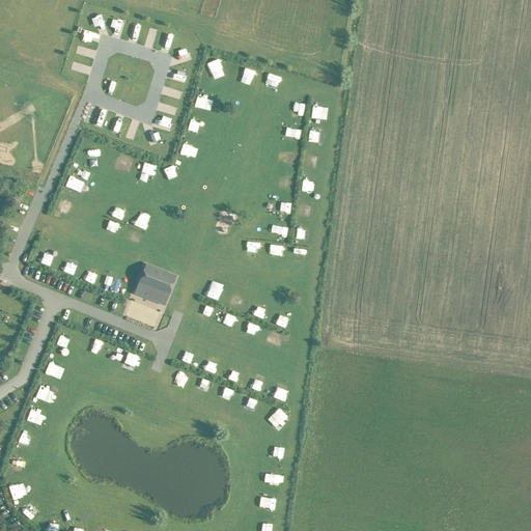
[(242,77),(251,79),(253,70),(244,67),(242,77)]
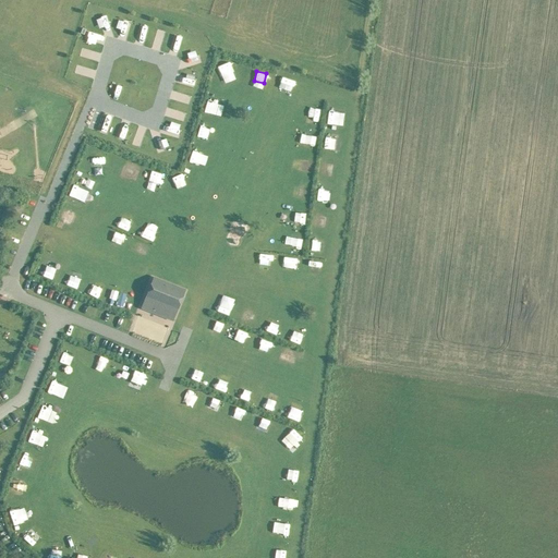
[(211,84),(222,86),(225,76),(214,73),(211,84)]
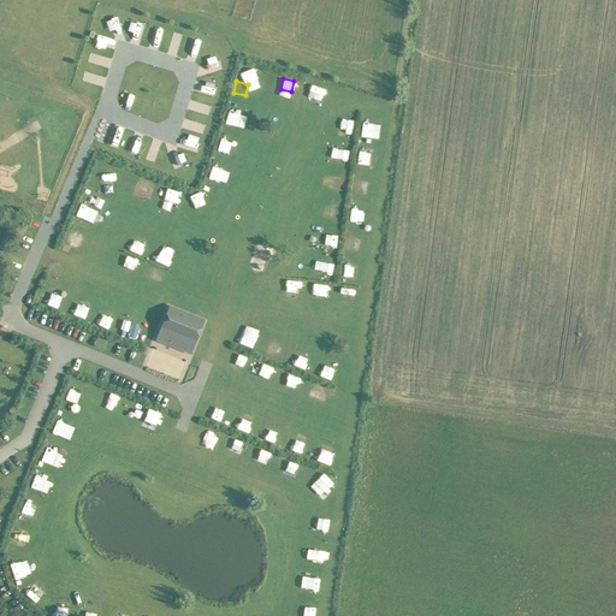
[(311,84),(308,96),(318,99),(321,87),(311,84)]
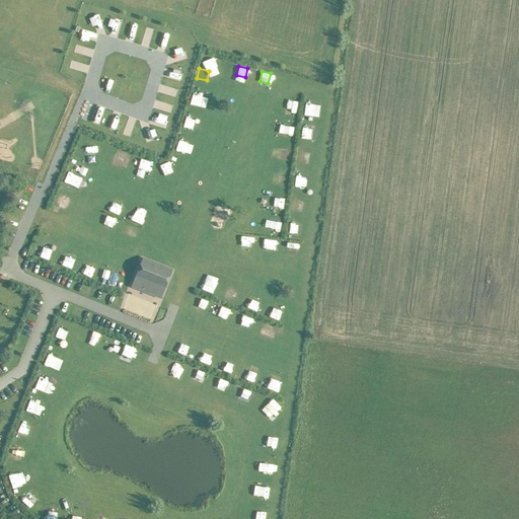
[(190,103),(199,105),(202,96),(192,93),(190,103)]
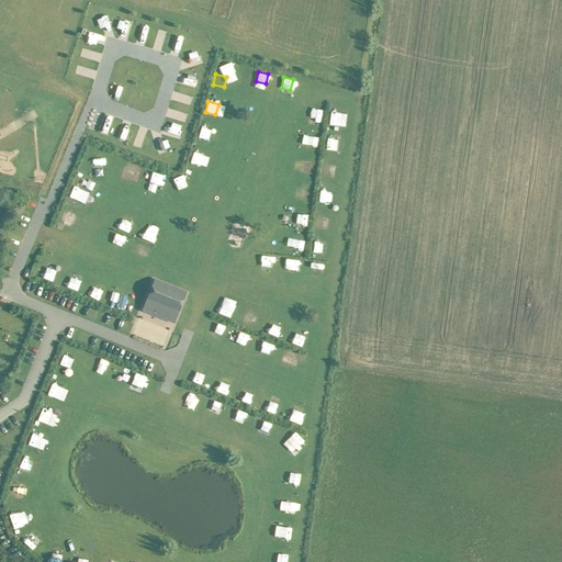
[(322,121),(322,110),(311,110),(311,121),(322,121)]
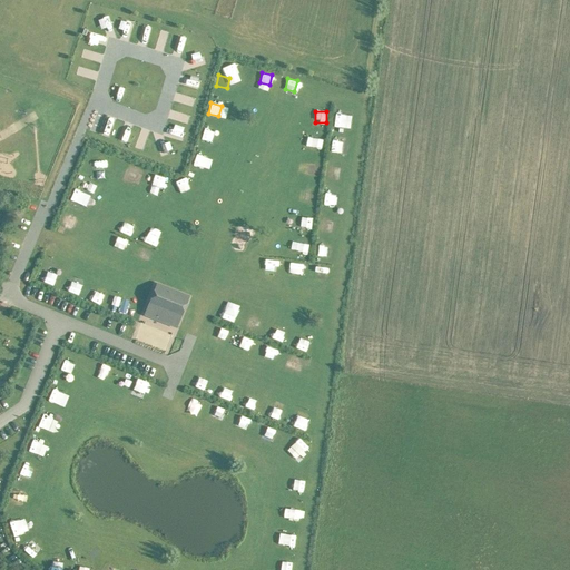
[(212,143),(214,130),(203,129),(200,140),(212,143)]
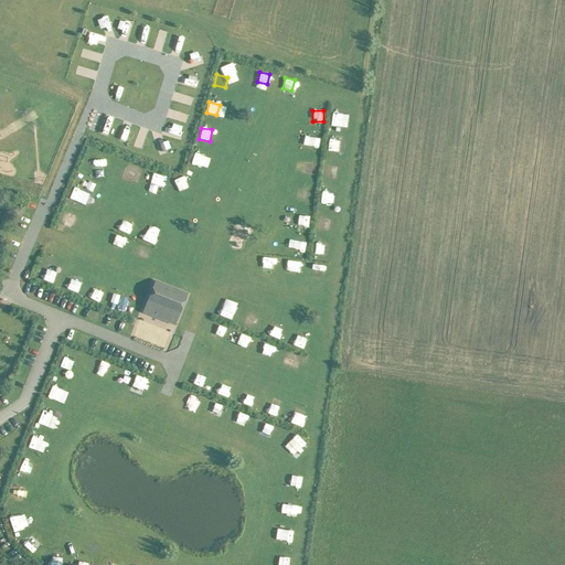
[(305,147),(319,148),(321,136),(307,135),(305,147)]
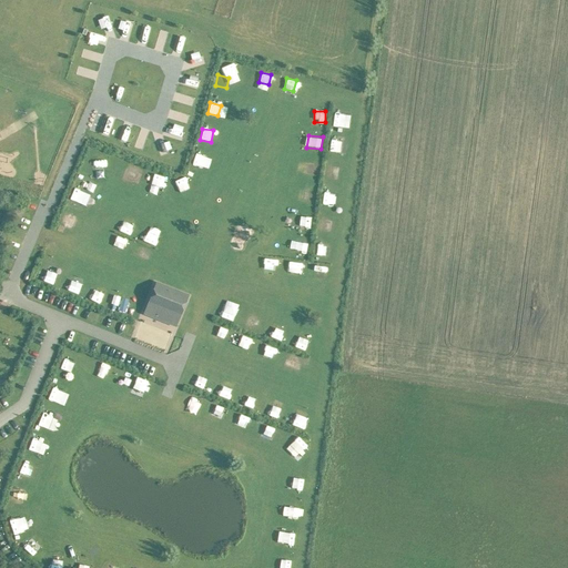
[(347,153),(347,141),(340,140),(331,140),(330,152),(347,153)]
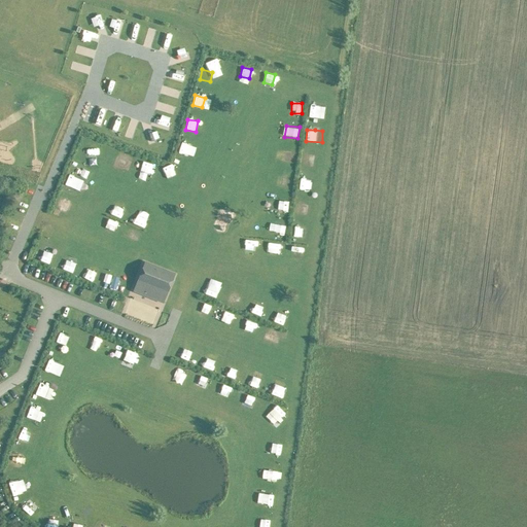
[(182,143),(180,151),(189,154),(191,146),(182,143)]
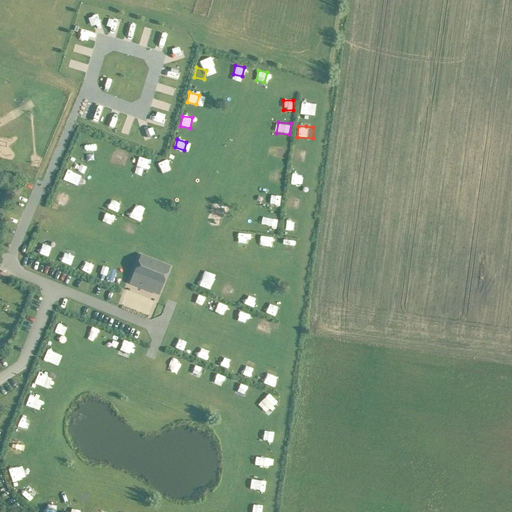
[(81,150),(90,149),(89,140),(80,141),(81,150)]
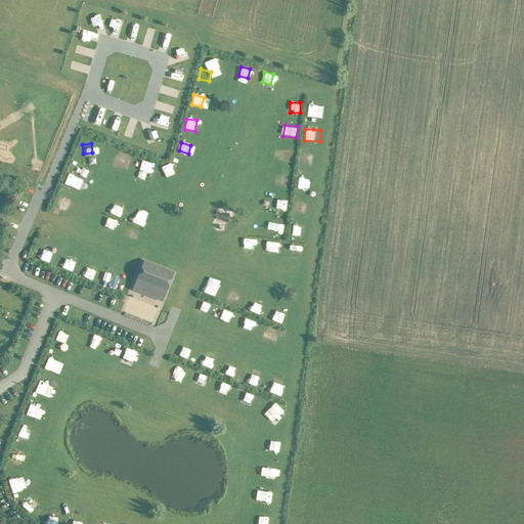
[(292,163),(294,150),(284,149),(281,161),(292,163)]
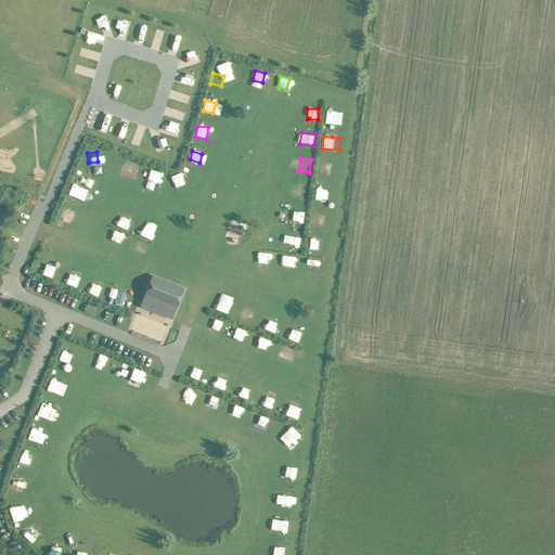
[(319,175),(331,176),(333,162),(320,160),(319,175)]
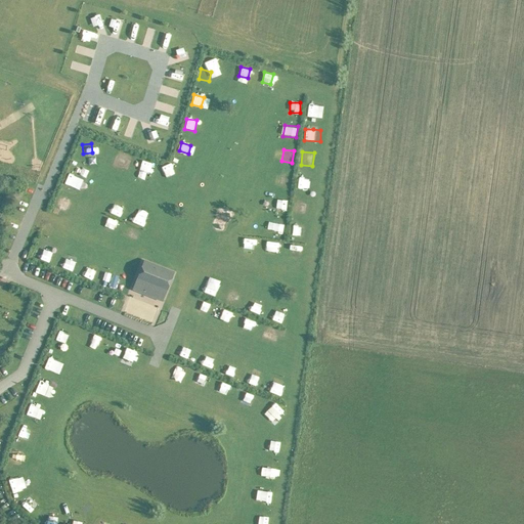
[(141,160),(138,168),(148,172),(150,163),(141,160)]
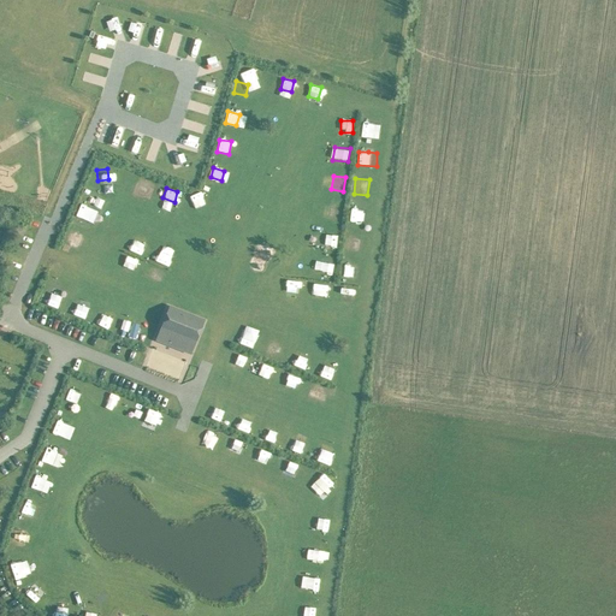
[(200,190),(188,195),(194,208),(206,203),(200,190)]
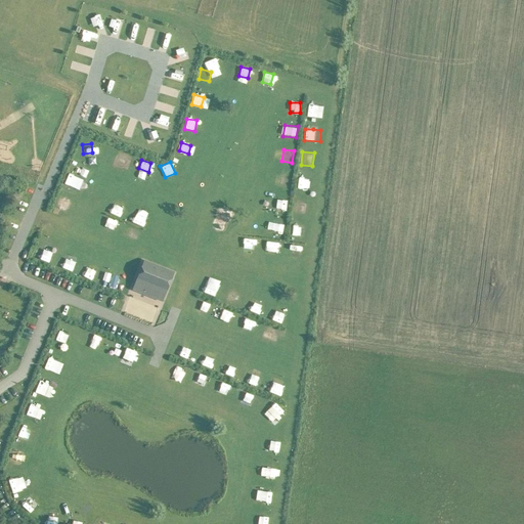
[(291,182),(291,171),(281,171),(280,181),(291,182)]
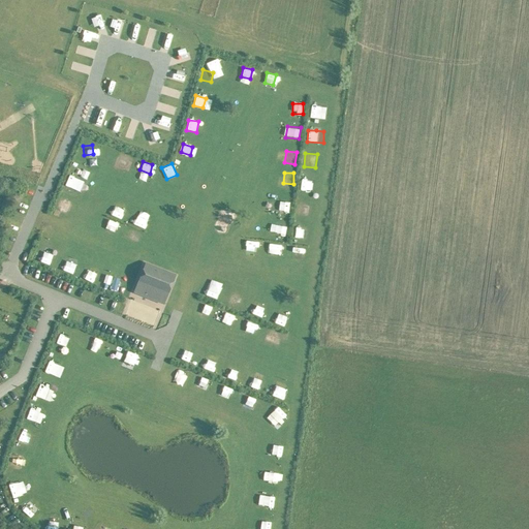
[(64,186),(76,191),(81,179),(68,175),(64,186)]
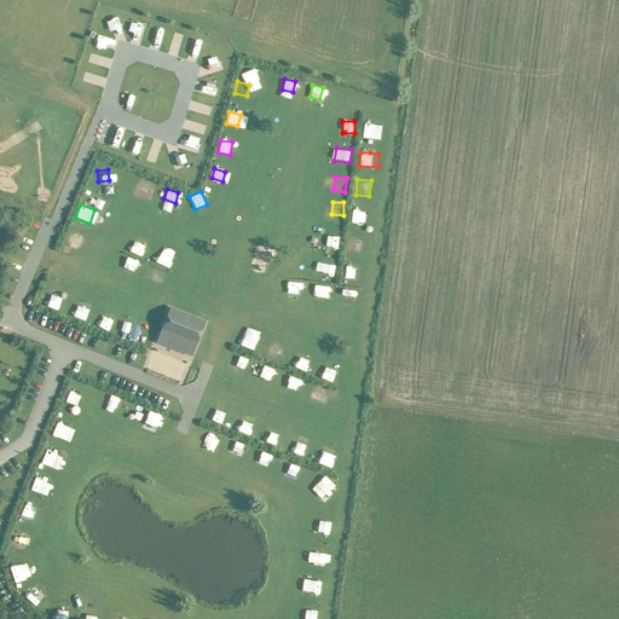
[(80,250),(85,237),(69,231),(64,244),(80,250)]
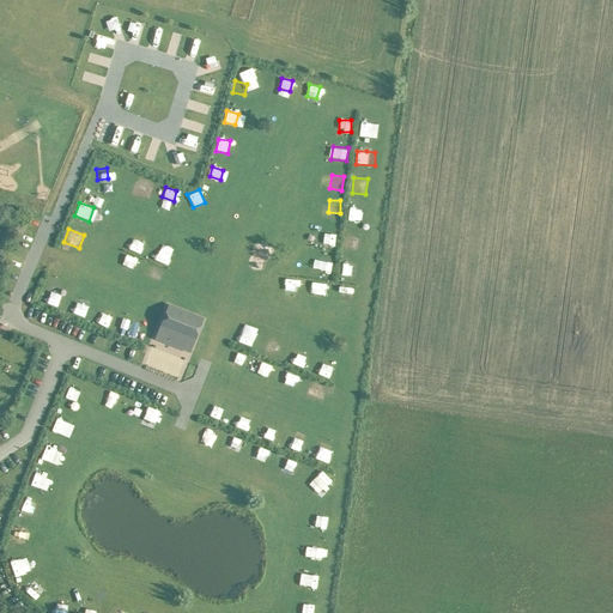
[(325,234),(325,246),(335,247),(337,234),(325,234)]
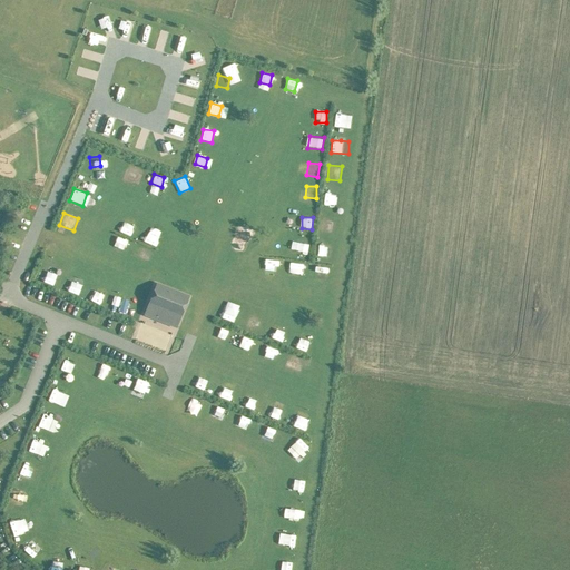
[(321,231),(337,231),(337,222),(321,220),(321,231)]
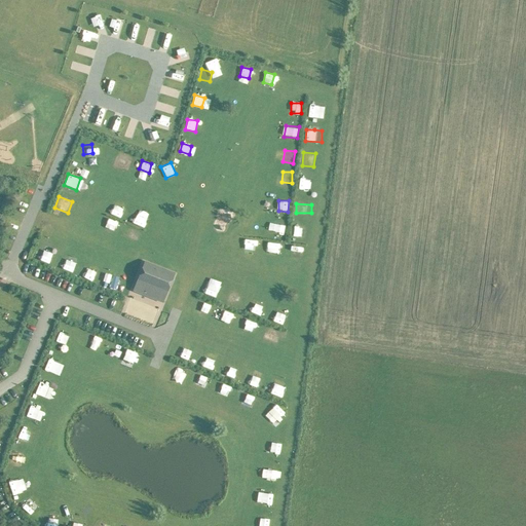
[(143,226),(149,211),(139,207),(133,223),(143,226)]
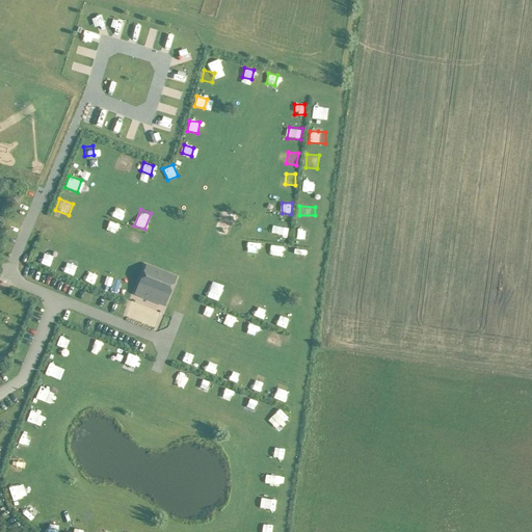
[(102,235),(112,239),(118,223),(108,219),(102,235)]
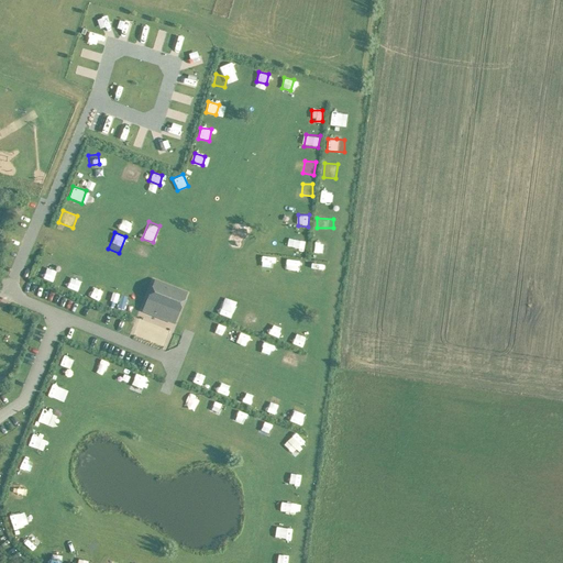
[(291,249),(302,252),(306,242),(295,239),(291,249)]
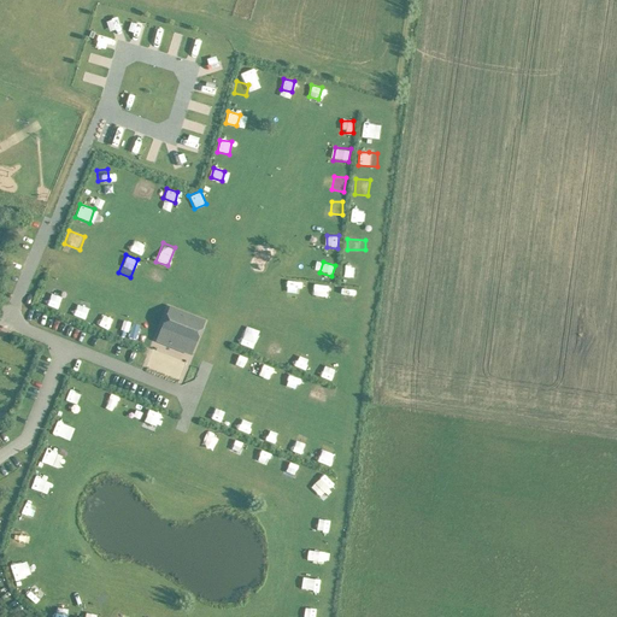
[(146,276),(158,281),(163,270),(151,265),(146,276)]
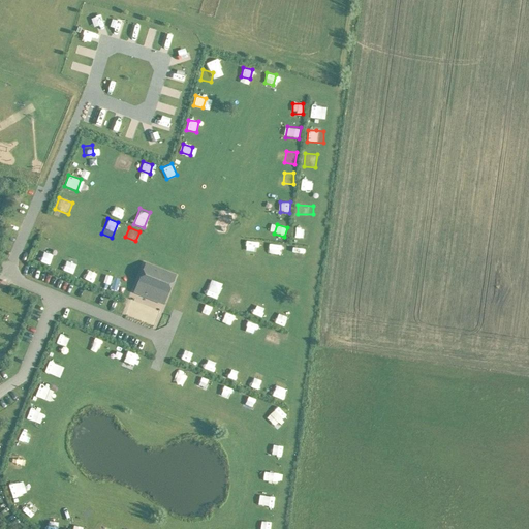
[(309,238),(309,228),(294,228),(294,237),(309,238)]
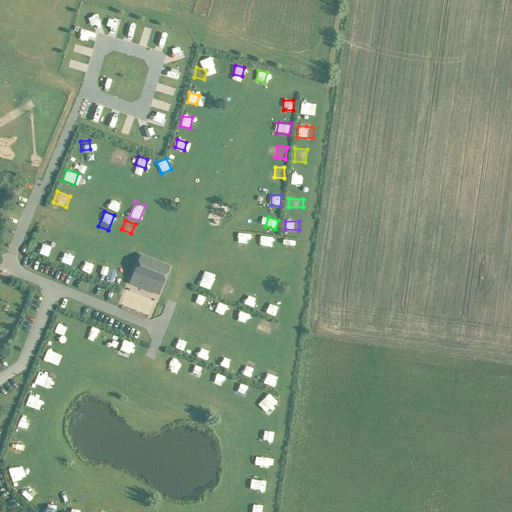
[(239,244),(247,245),(248,234),(240,234),(239,244)]
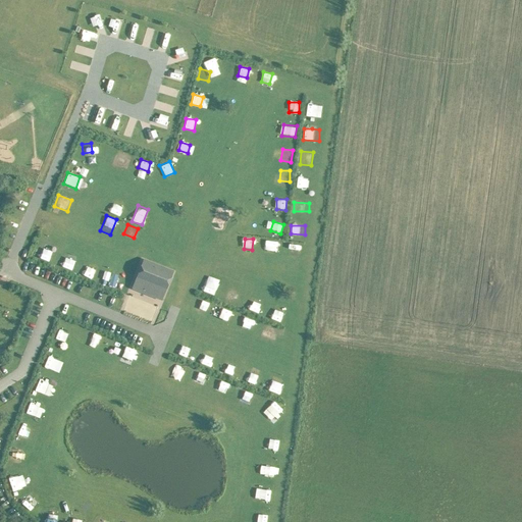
[(276,251),(276,241),(265,241),(265,250),(276,251)]
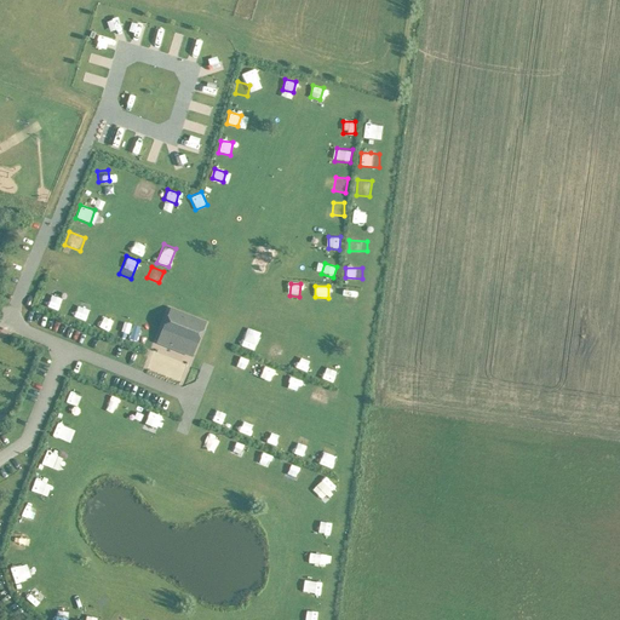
[(343,302),(356,302),(356,290),(344,290),(343,302)]
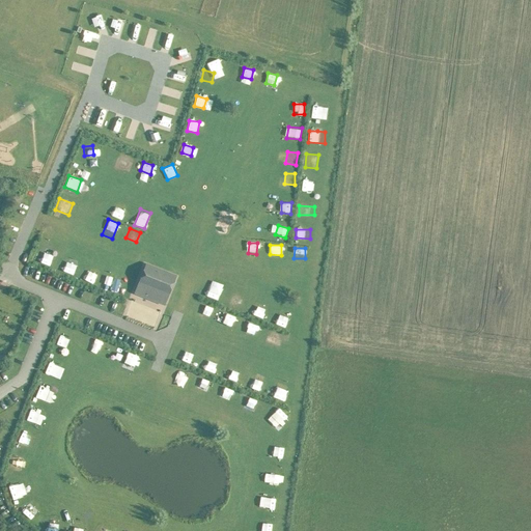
[(147,269),(138,294),(167,306),(177,281),(147,269)]
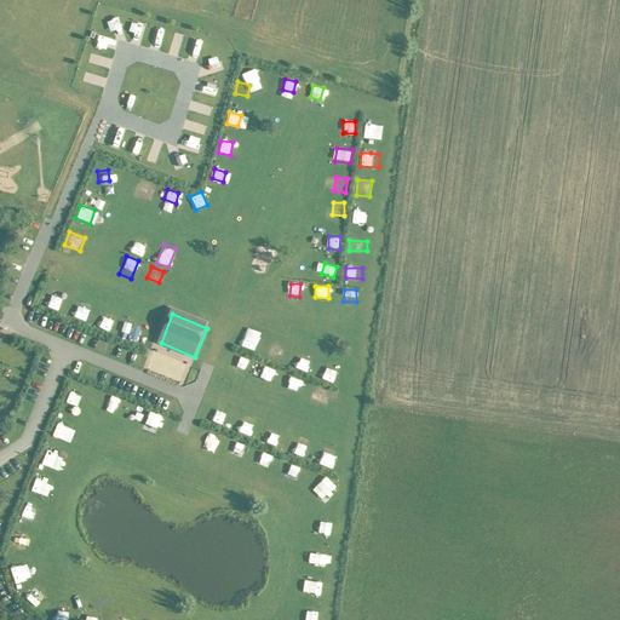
[(139,344),(145,331),(130,325),(125,337),(139,344)]
